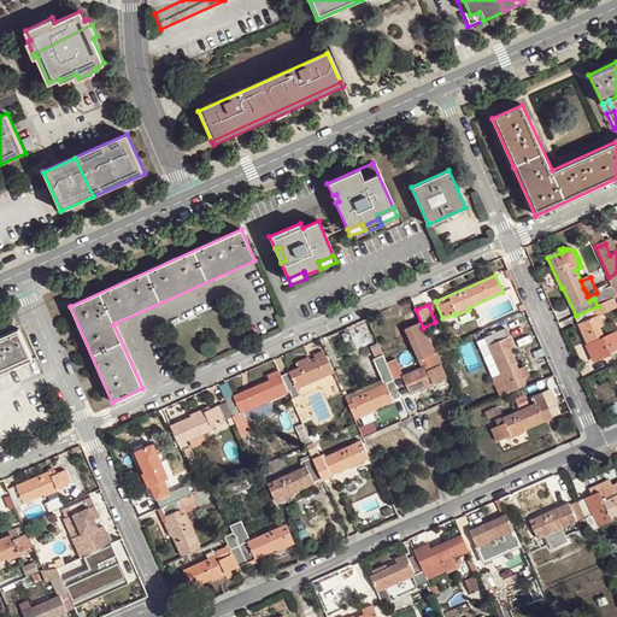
[(597,306),(576,316),(586,340),(597,363),(611,357),(600,330),(605,327),(597,306)]
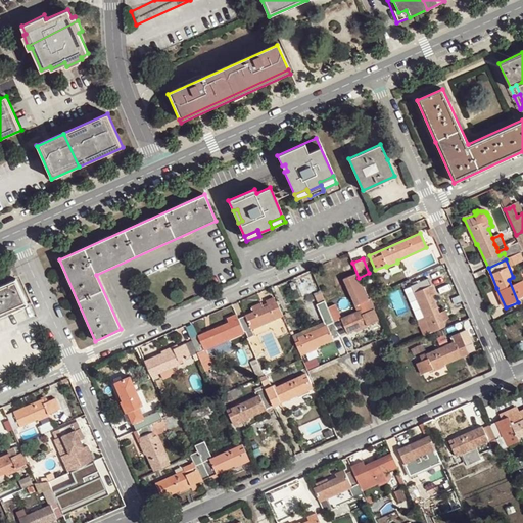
[(343,278),(358,311),(363,308),(365,313),(372,310),(375,308),(369,296),(368,297),(357,273),(343,278)]
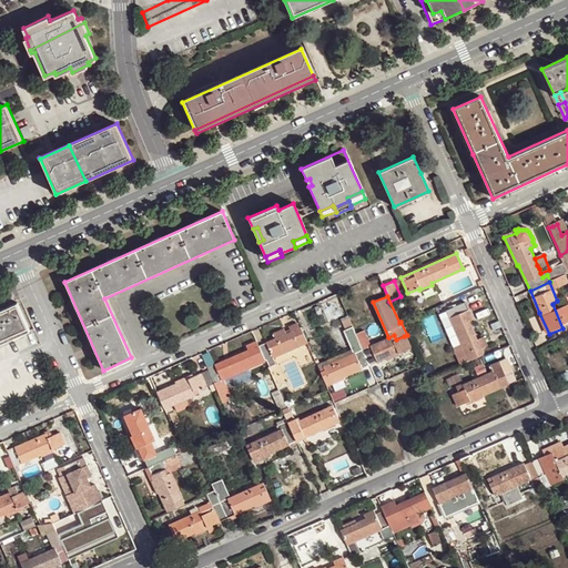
[(480,347),(477,340),(473,331),(469,321),(474,318),(466,301),(446,310),(469,361),(484,354),(480,347)]
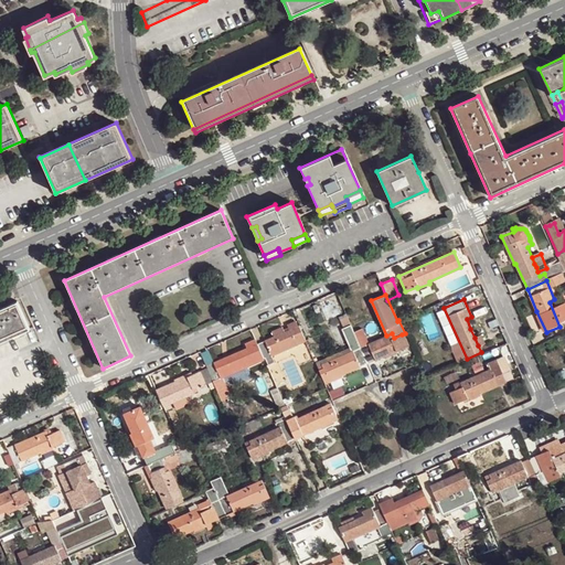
[(0,308),(0,341),(30,328),(17,300),(0,308)]
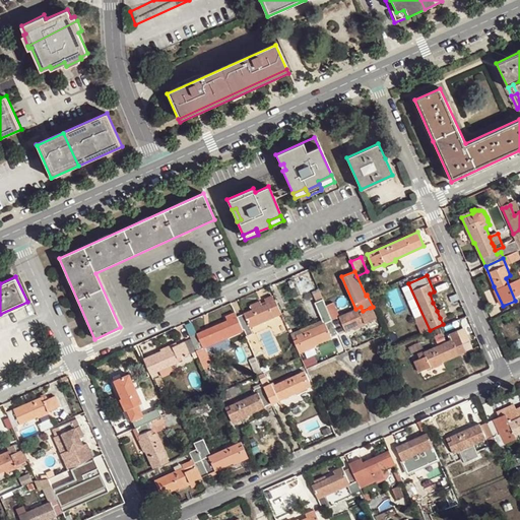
[(280,314),(274,301),(273,301),(271,296),(264,300),(266,304),(262,306),(259,301),(254,304),(249,306),(251,311),(237,317),(243,330),(280,314)]
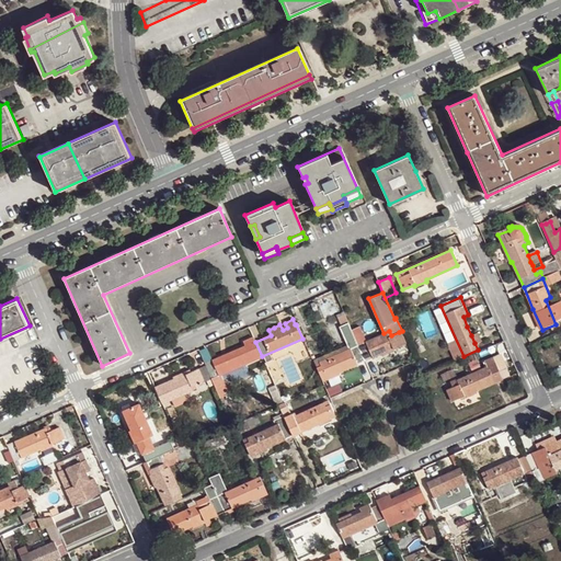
[(347,350),(315,364),(321,380),(324,378),(325,380),(339,375),(338,374),(364,362),(357,345),(347,323),(338,327),(347,350)]
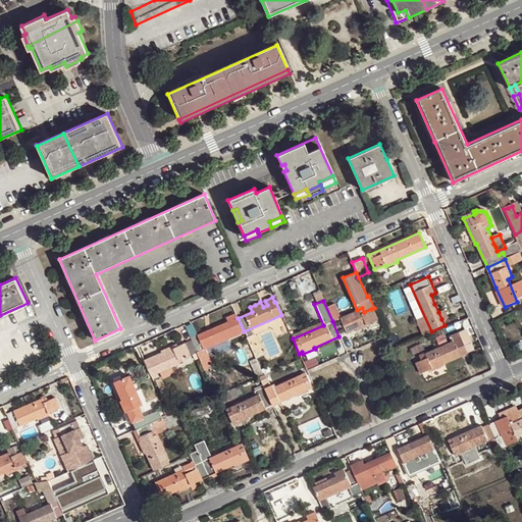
[(357,310),(332,321),(338,336),(354,329),(354,331),(366,325),(365,324),(376,319),(371,309),(364,312),(362,308),(357,310)]
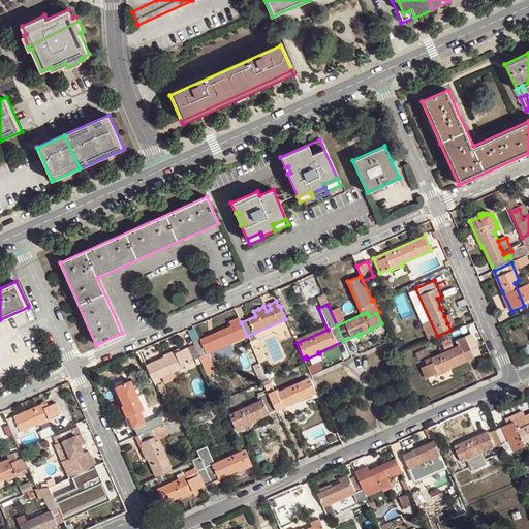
[(453,312),(444,316),(447,323),(457,320),(453,312)]
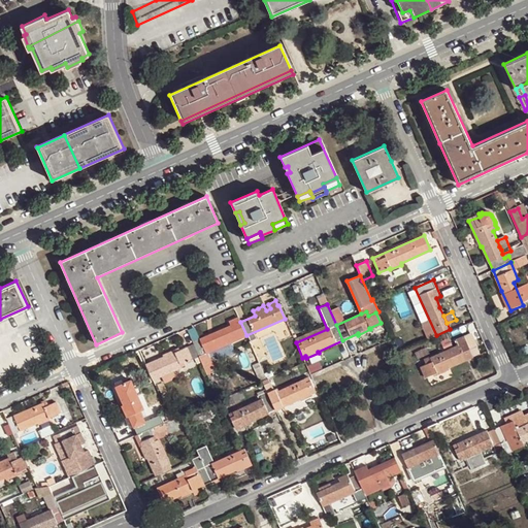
[(201,341),(194,344),(199,357),(203,367),(210,363),(206,354),(215,350),(230,343),(246,335),(240,322),(239,319),(229,323),(230,327),(216,333),(200,340),(201,341)]
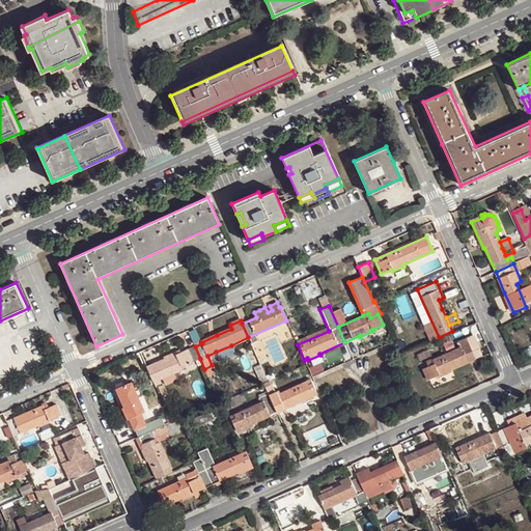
[(429,366),(423,369),(428,380),(440,374),(441,376),(452,371),(451,369),(477,359),(468,338),(458,342),(460,347),(428,362),(429,366)]
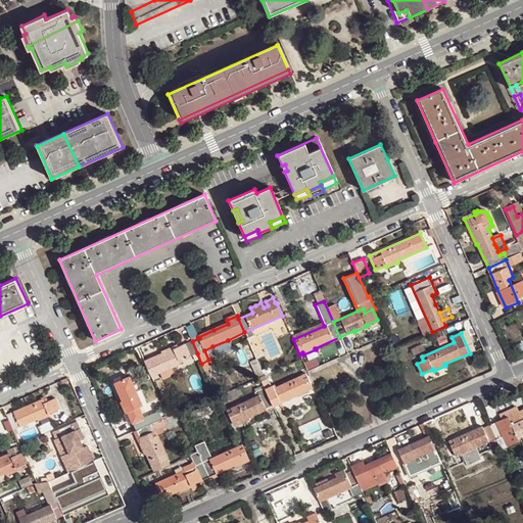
[(228,340),(212,346),(216,354),(231,347),(228,340)]
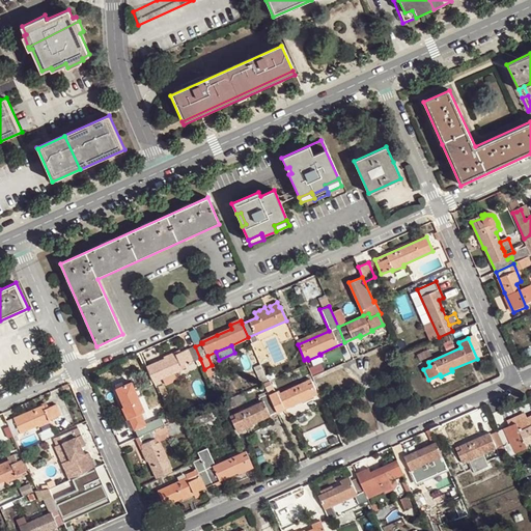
[(164,360),(146,368),(152,383),(186,367),(184,364),(192,360),(193,362),(200,359),(195,346),(176,355),(175,354),(170,356),(164,359),(164,360)]
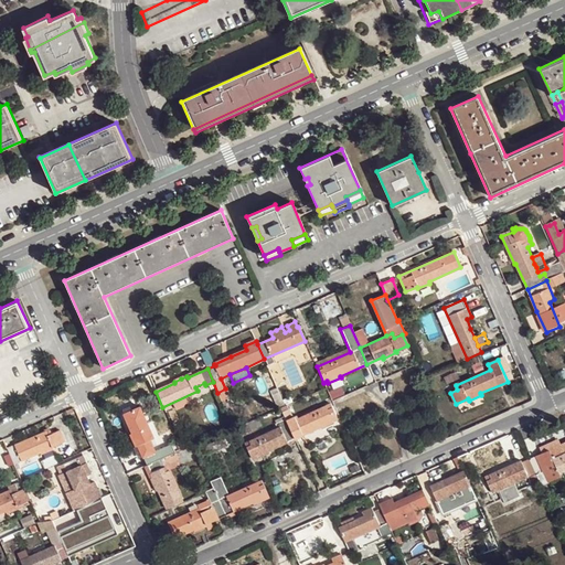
[(309,400),(298,405),(302,414),(313,409),(309,400)]
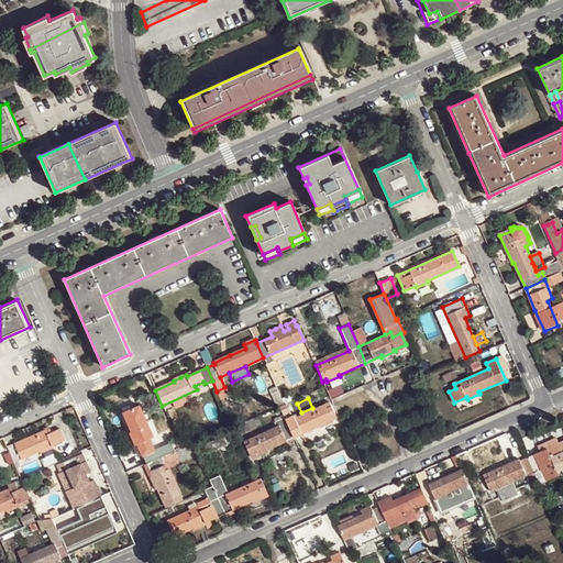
[(293,406),(282,410),(287,422),(294,438),(320,427),(321,428),(327,426),(333,422),(332,421),(337,420),(329,405),(298,418),(293,406)]
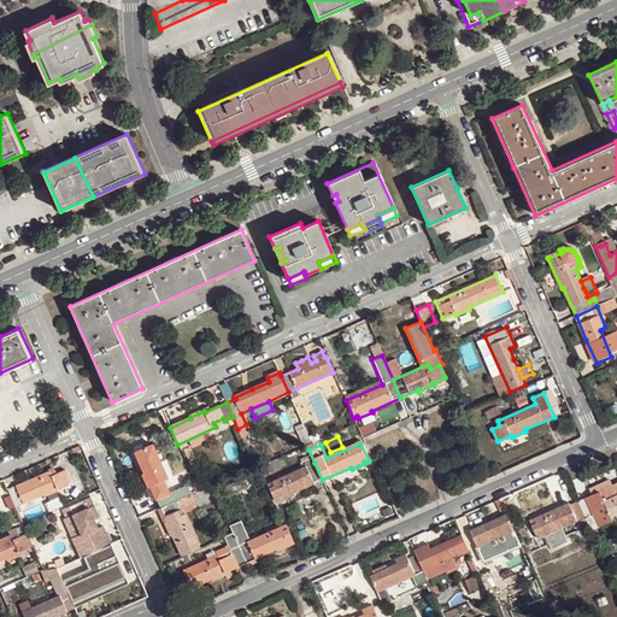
[(175,503),(191,497),(187,488),(169,495),(164,482),(168,480),(152,446),(135,453),(145,474),(144,475),(148,488),(151,488),(160,510),(175,503)]
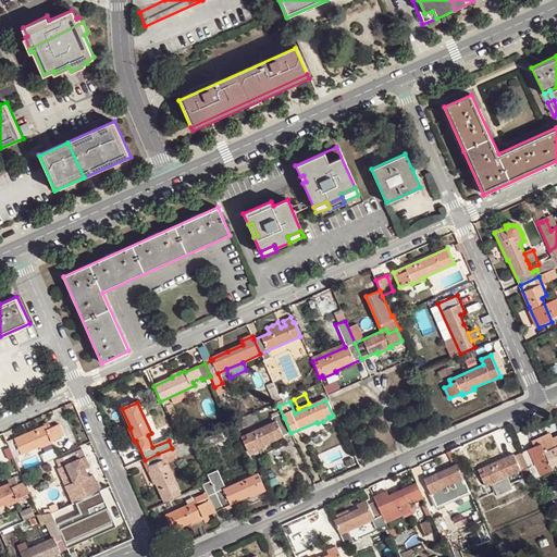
[(291,433),(284,418),(246,434),(247,438),(244,440),(248,452),(252,449),(254,452),(264,446),(264,445),(277,438),(291,433)]
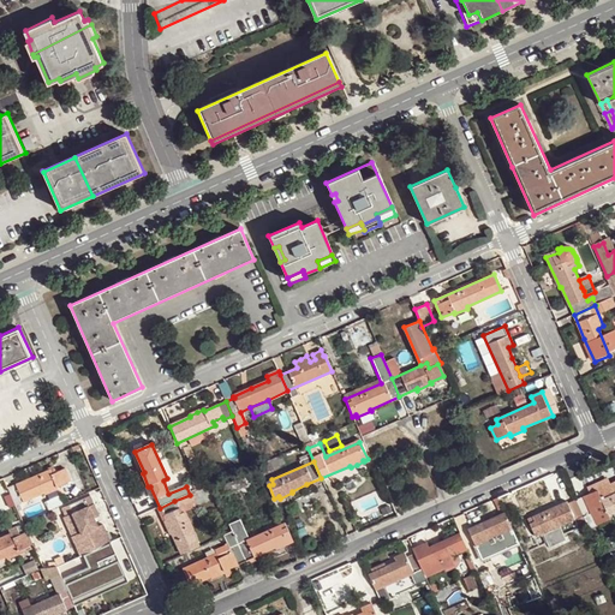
[(51,470),(9,489),(16,506),(43,494),(45,495),(59,490),(59,488),(71,482),(65,469),(58,471),(52,475),(51,470)]
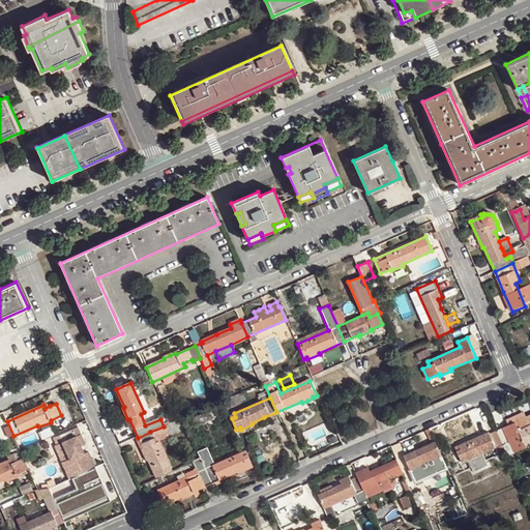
[(513,423),(495,432),(501,445),(501,446),(508,443),(506,439),(518,435),(520,439),(529,434),(529,416),(526,418),(525,417),(513,421),(513,423)]
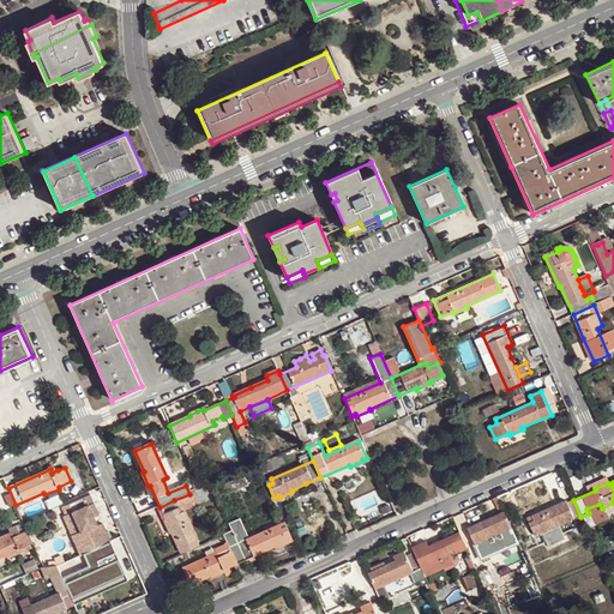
[(72,536),(80,557),(112,542),(103,525),(98,527),(94,518),(98,516),(95,506),(90,497),(62,509),(66,517),(73,515),(80,531),(72,536)]
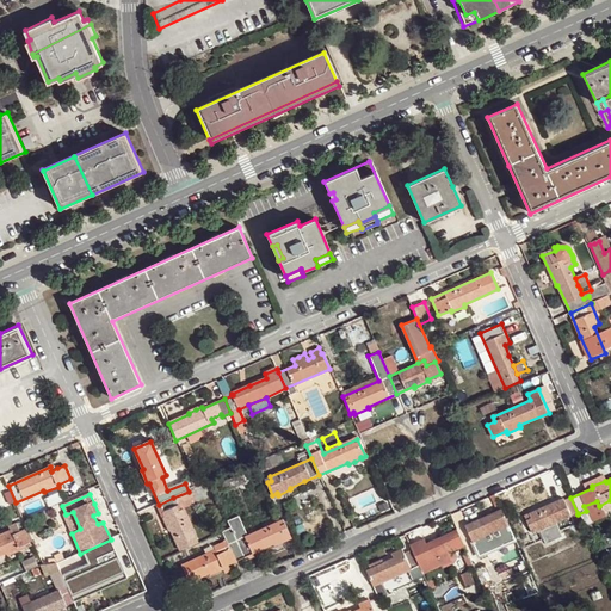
[(178,506),(173,498),(159,505),(165,518),(164,518),(166,525),(170,532),(171,531),(180,551),(197,544),(183,511),(178,513),(176,508),(178,506)]
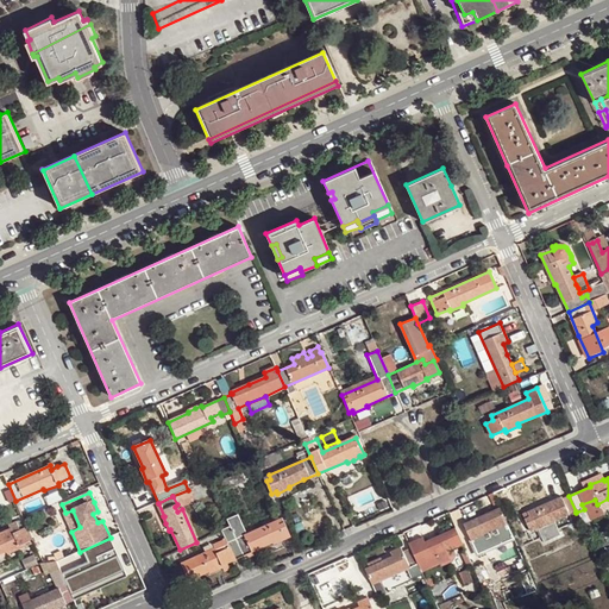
[(576,512),(569,496),(560,500),(559,498),(540,507),(521,515),(529,533),(534,531),(534,532),(547,526),(547,523),(576,512)]
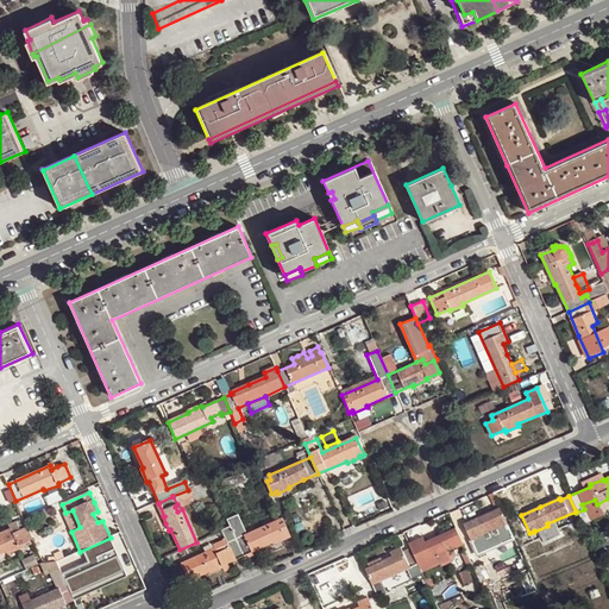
[(504,526),(498,509),(477,520),(456,529),(463,546),(504,526)]
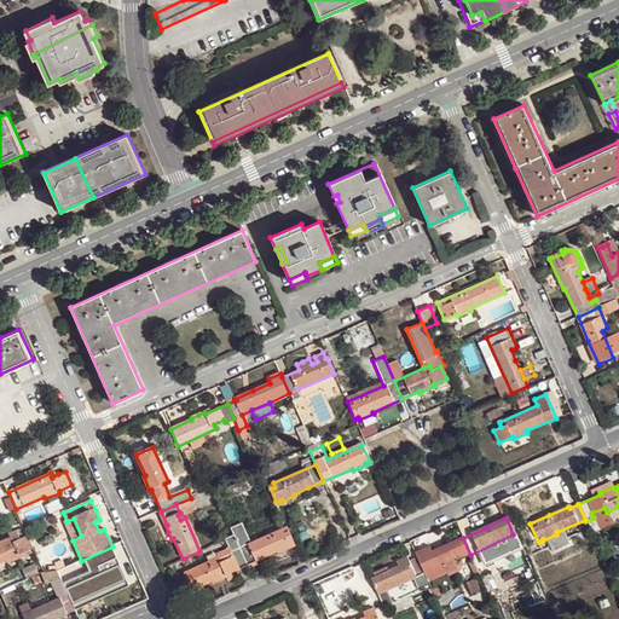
[(242,524),(231,528),(235,537),(248,566),(249,570),(260,566),(259,562),(267,557),(277,554),(278,555),(290,550),(289,548),(295,545),(288,528),(250,544),(242,524)]
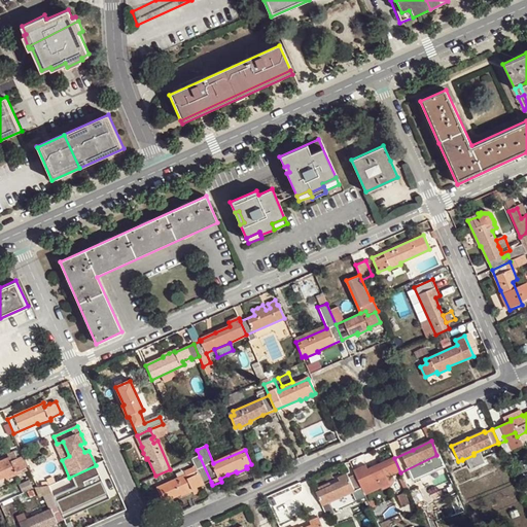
[(0,480),(5,478),(7,479),(18,475),(16,472),(29,467),(24,457),(12,461),(10,459),(0,462),(0,480)]
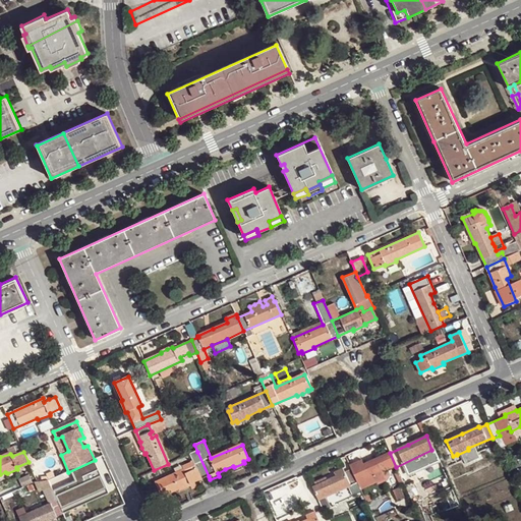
[(209,476),(197,452),(190,455),(196,469),(185,474),(184,470),(156,482),(162,498),(178,489),(179,491),(191,486),(190,484),(209,476)]
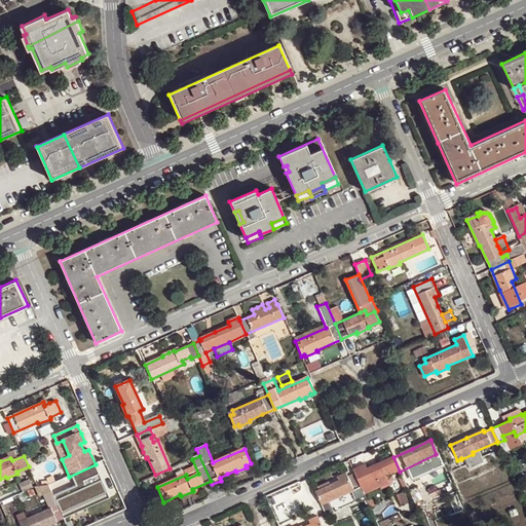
[(400,472),(393,457),(380,463),(367,470),(365,465),(352,471),(354,475),(361,488),(363,493),(364,495),(389,484),(386,478),(400,472)]
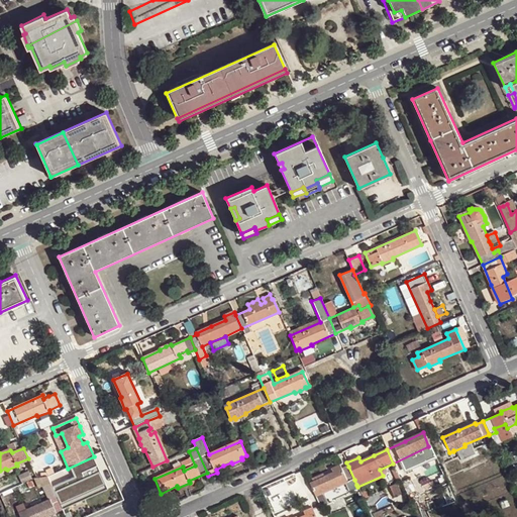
[(75,478),(54,487),(63,509),(108,490),(93,457),(71,468),(75,478)]
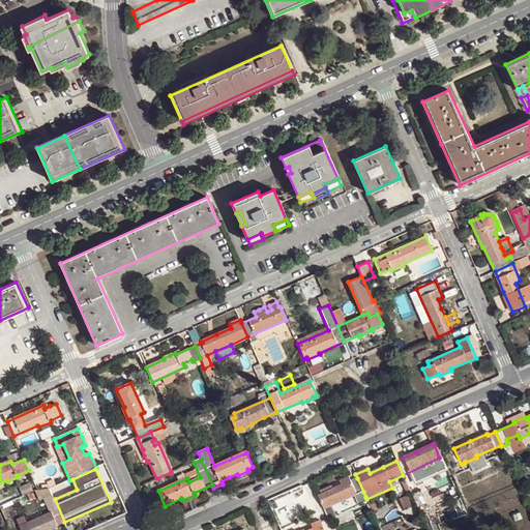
[(363,492),(357,478),(350,481),(349,479),(344,481),(340,483),(341,486),(318,497),(324,510),(363,492)]
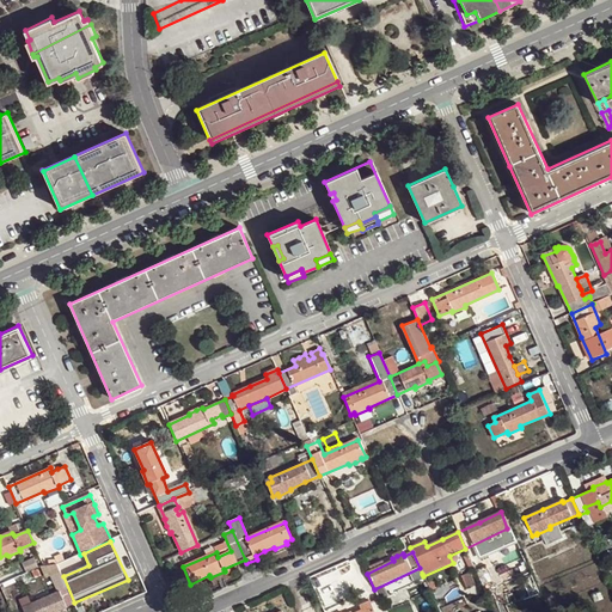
[(35,557),(23,562),(28,571),(38,567),(35,557)]
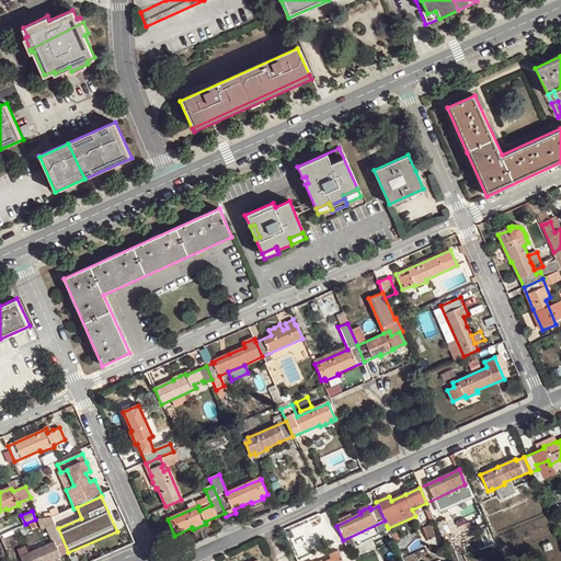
[(435,537),(431,527),(423,530),(427,540),(435,537)]
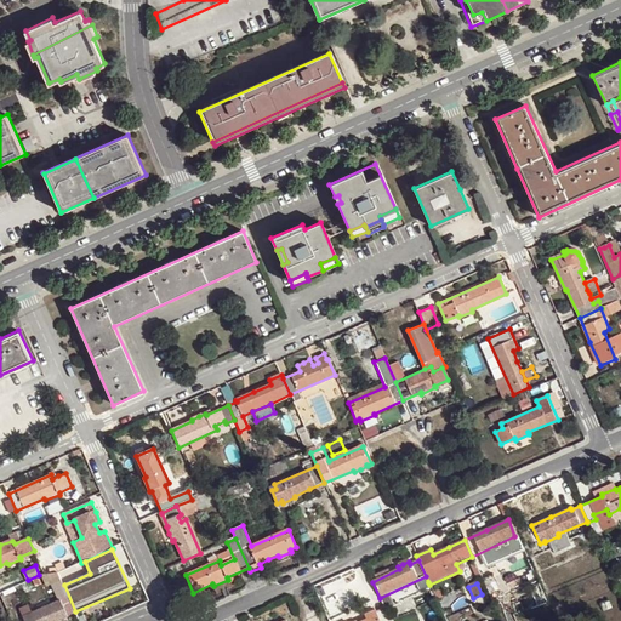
[(55,620),(74,611),(68,598),(23,616),(24,620),(55,620)]
